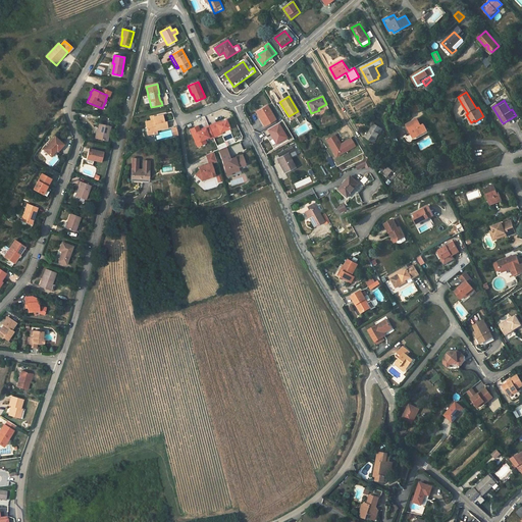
[(421,109),(418,103),(408,108),(411,114),(421,109)]
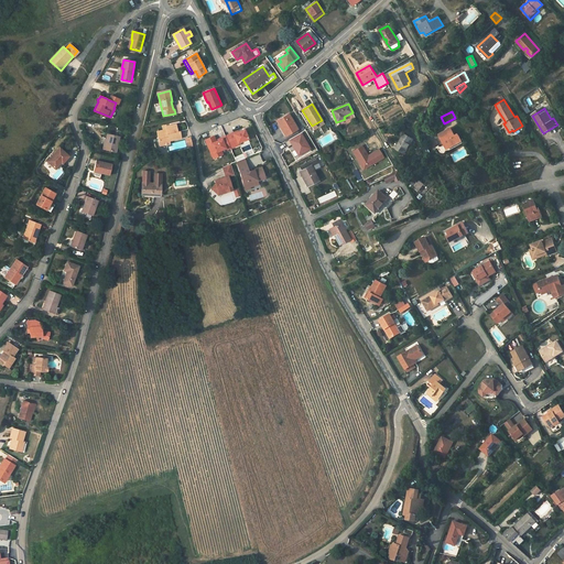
[(277,121),(280,128),(282,127),(286,134),(297,129),(289,114),(277,121)]
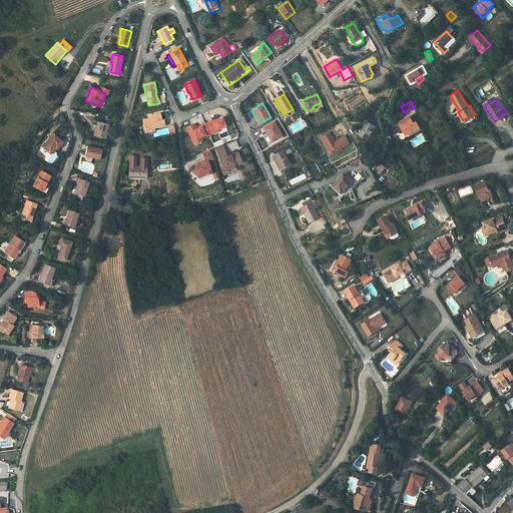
[(151,117),(148,118),(144,119),(146,126),(144,126),(145,132),(154,130),(153,128),(164,125),(163,119),(160,120),(159,117),(161,117),(161,112),(151,115),(151,117)]
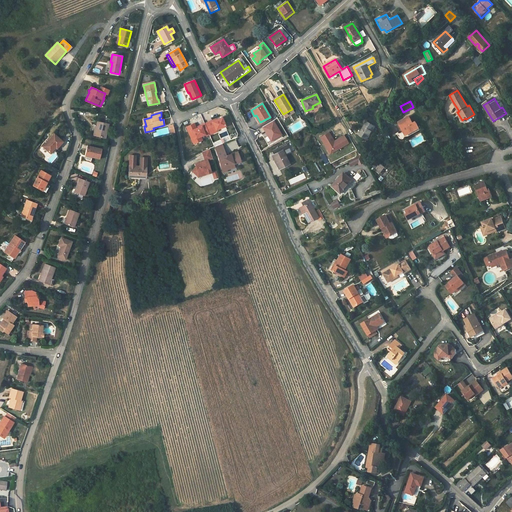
[(405,130),(397,134),(399,138),(401,139),(402,139),(403,139),(405,139),(408,137),(407,135),(419,128),(416,122),(413,124),(410,116),(399,122),(403,130),(404,129),(405,130)]
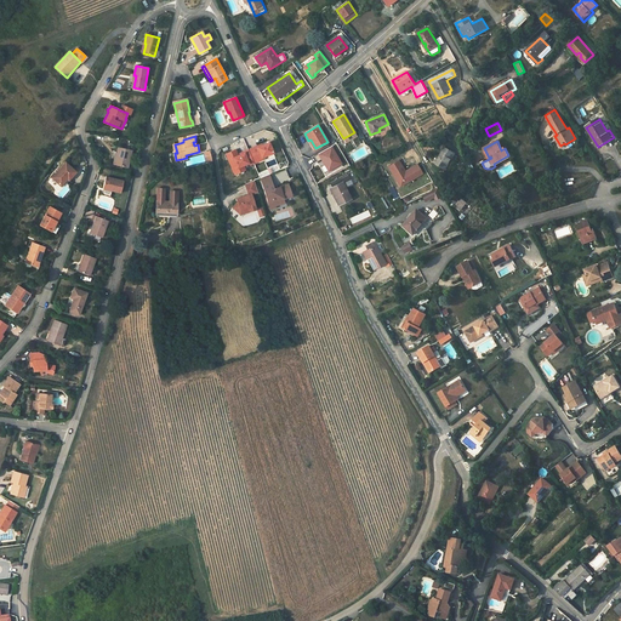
[(257,147),(256,146),(252,148),(257,161),(262,160),(262,158),(273,153),(268,143),(257,147)]
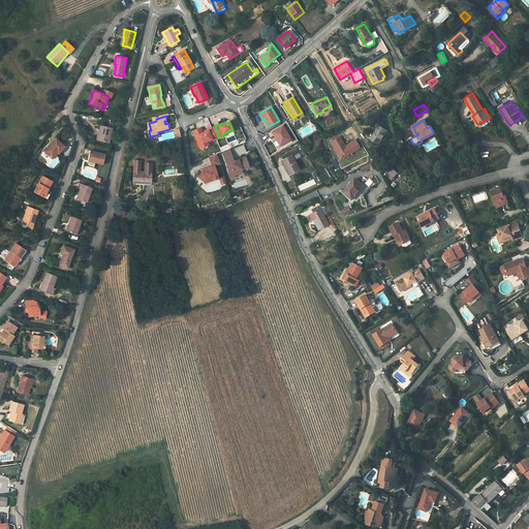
[(271,137),(274,135),(280,145),(291,137),(282,124),(268,133),(271,137)]
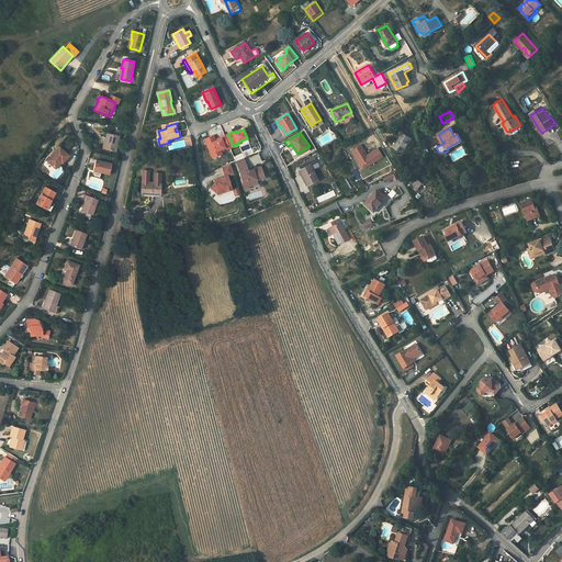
[(119,136),(107,133),(103,148),(115,150),(119,136)]
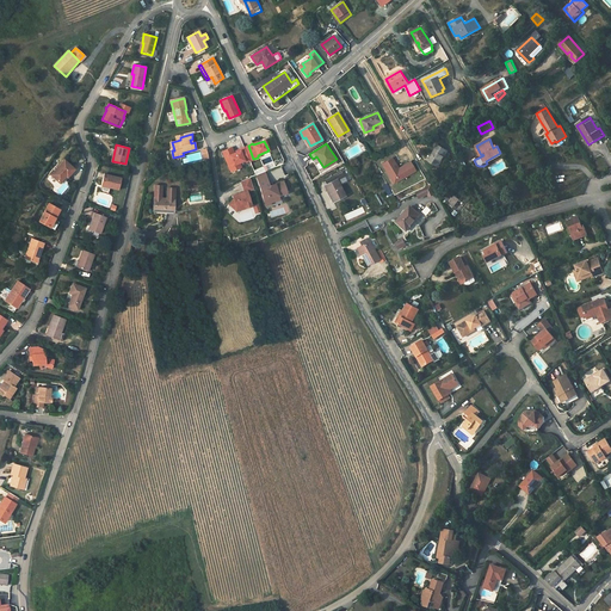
[(430,161),(439,167),(448,152),(438,146),(430,161)]
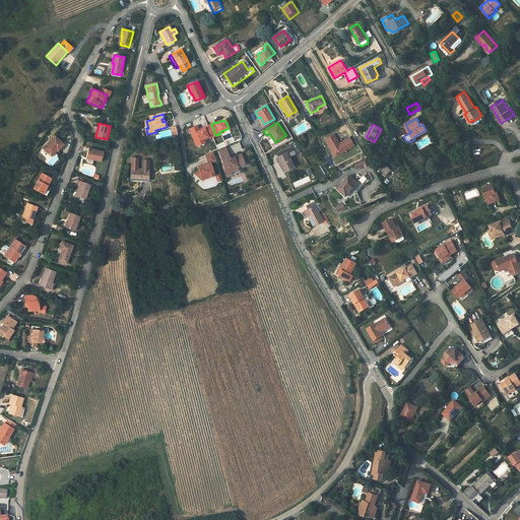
[(199,131),(197,126),(189,129),(196,146),(200,144),(198,141),(208,136),(204,128),(199,131)]
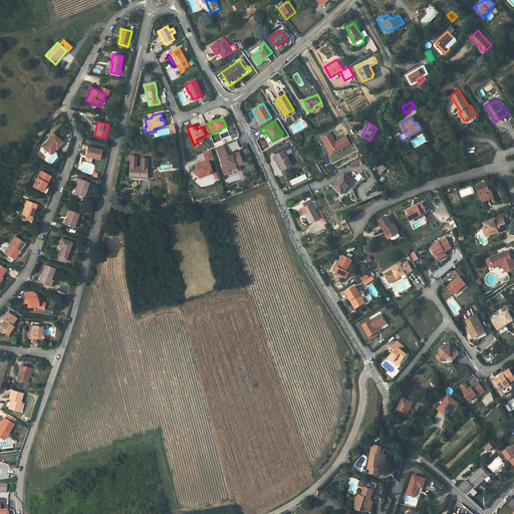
[(220,135),(223,142),(230,139),(227,132),(220,135)]
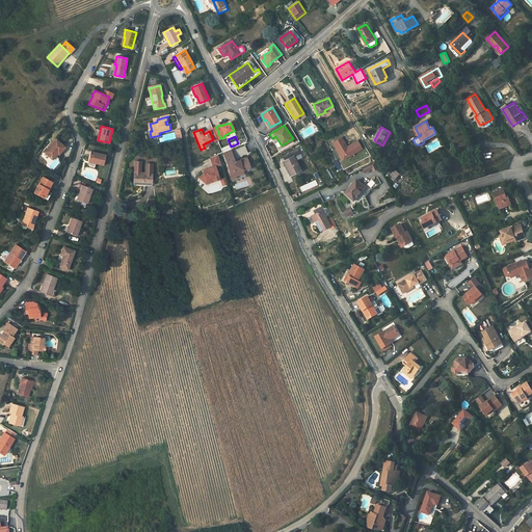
[(333,142),(343,159),(362,148),(357,140),(347,147),(341,137),(333,142)]
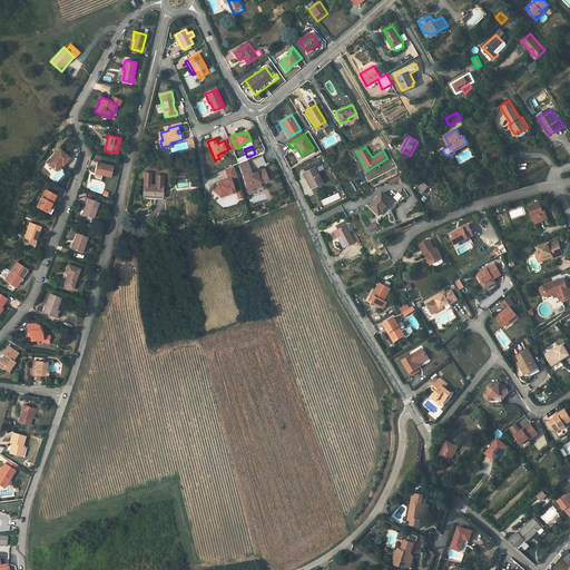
[(60,164),(62,165),(62,166),(69,158),(60,149),(48,164),(55,170),(60,164)]
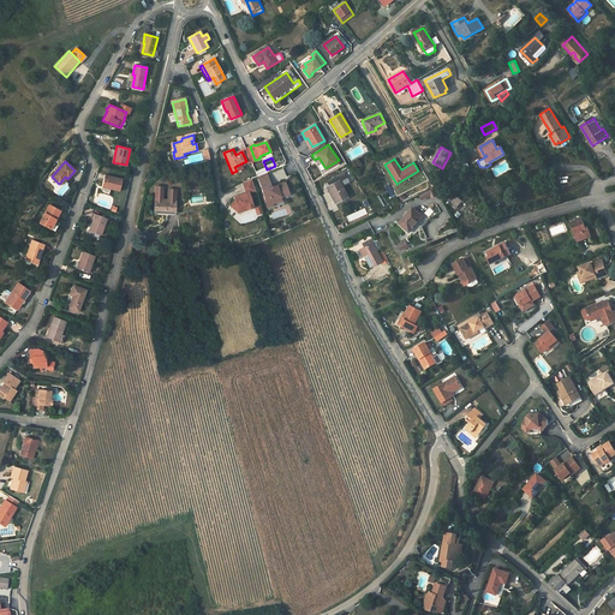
[(282,168),(272,172),(275,183),(287,178),(282,168)]
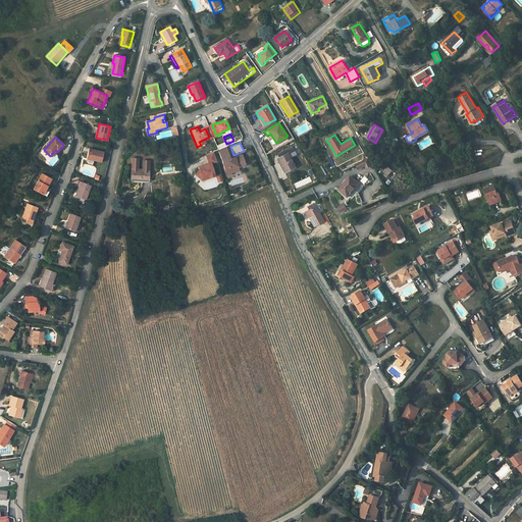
[(230,159),(226,147),(218,150),(227,177),(241,173),(240,169),(247,167),(242,155),(230,159)]
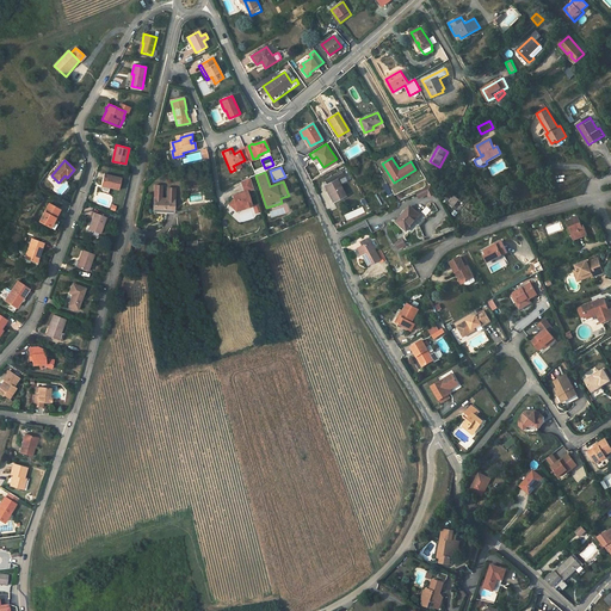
[(331,177),(332,179),(338,177),(340,183),(346,180),(343,172),(331,177)]
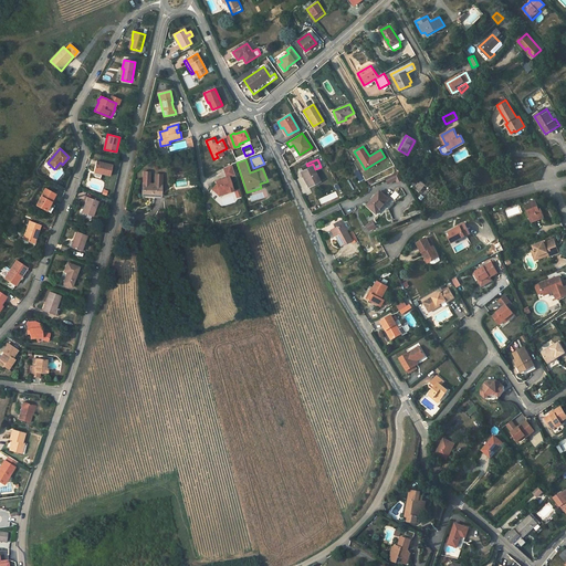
[(93,171),(102,174),(109,176),(113,165),(96,160),(93,171)]
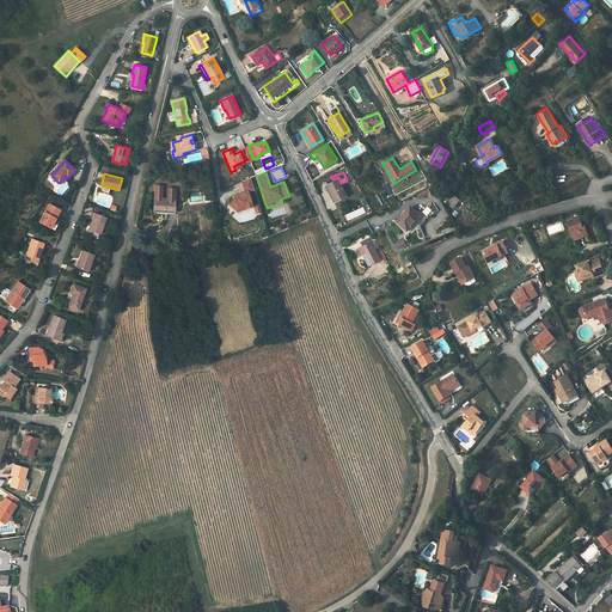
[(254,189),(250,178),(242,182),(245,193),(233,195),(234,200),(230,204),(236,210),(238,207),(245,206),(246,208),(252,206),(249,191),(254,189)]
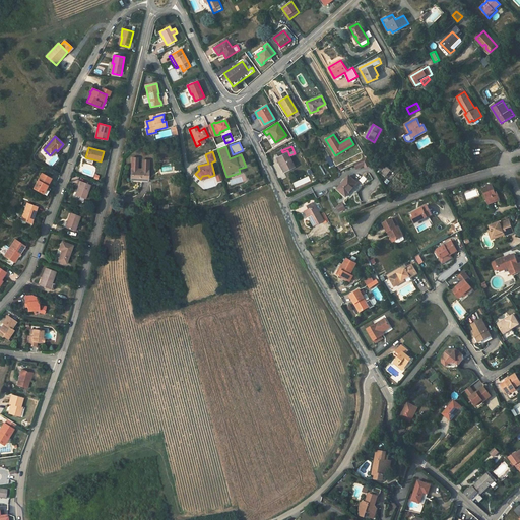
[(294,167),(286,153),(276,158),(282,172),(294,167)]
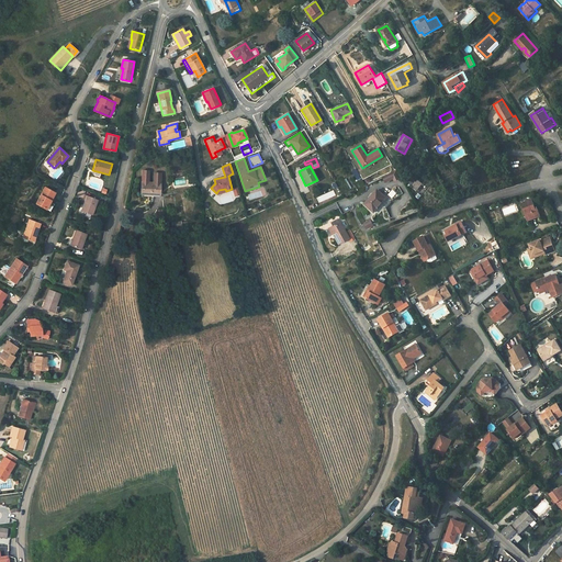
[(392,173),(386,176),(390,180),(394,178),(395,180),(398,178),(396,171),(392,173)]
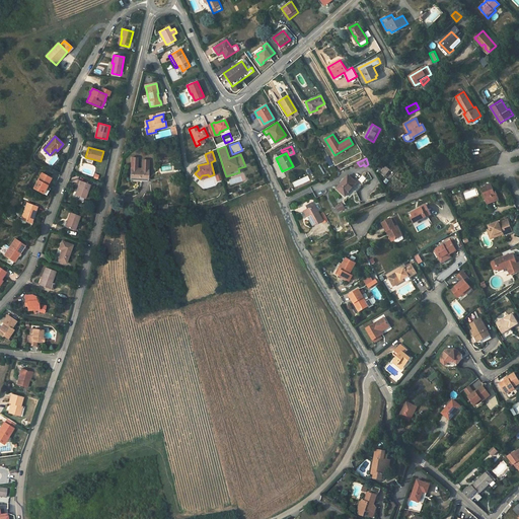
[(141,179),(147,179),(148,170),(148,160),(142,160),(141,169),(137,169),(131,168),(130,181),(141,181),(141,179)]
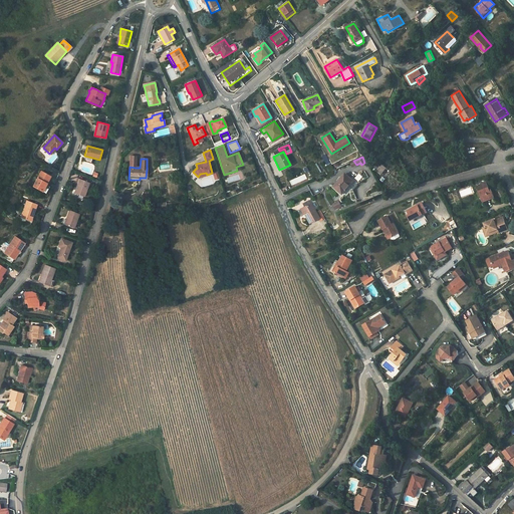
[(381,174),(387,168),(382,165),(380,167),(379,166),(376,170),(377,171),(381,174)]
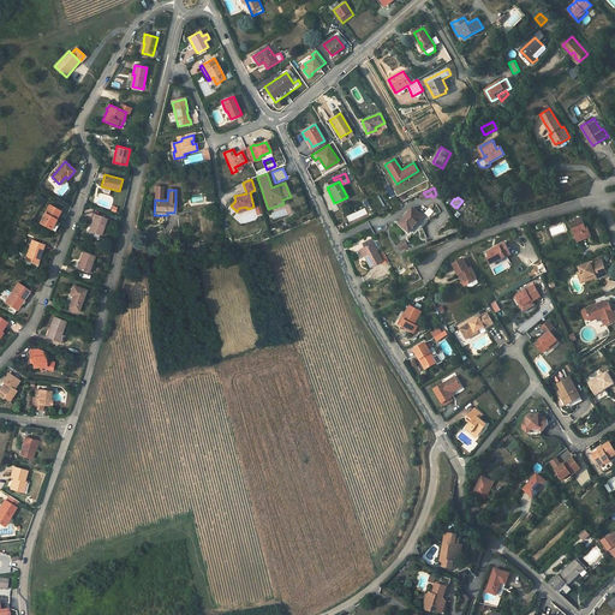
[(49,206),(40,222),(51,230),(60,212),(49,206)]
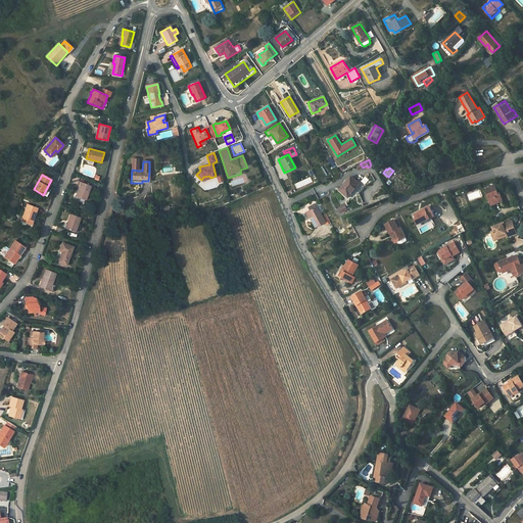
[(349,197),(355,190),(354,188),(359,183),(351,177),(340,190),(349,197)]
